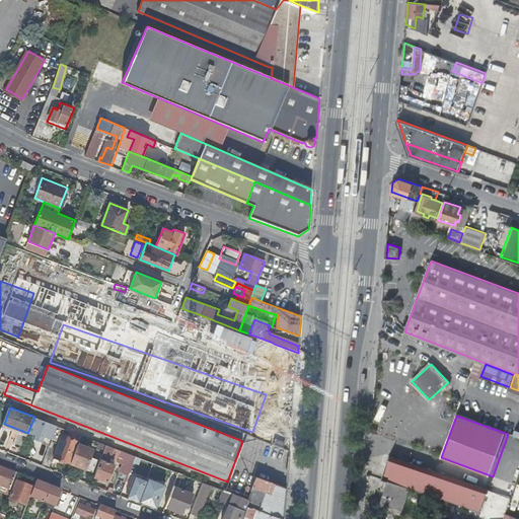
[(53,441),(58,426),(54,424),(34,417),(28,431),(44,437),(53,441)]
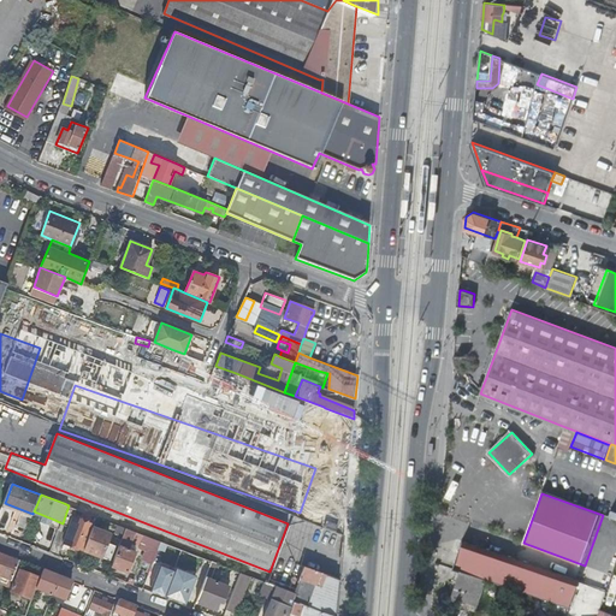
[(69,505),(63,523),(71,527),(71,526),(77,509),(69,505)]
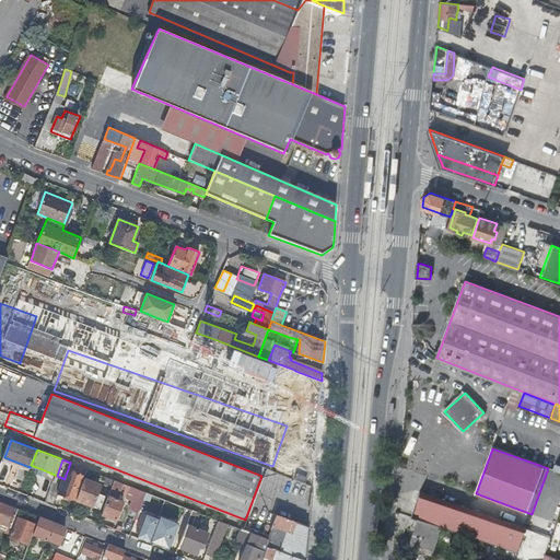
[(65,479),(59,492),(78,500),(85,479),(85,477),(68,469),(65,478),(65,479)]
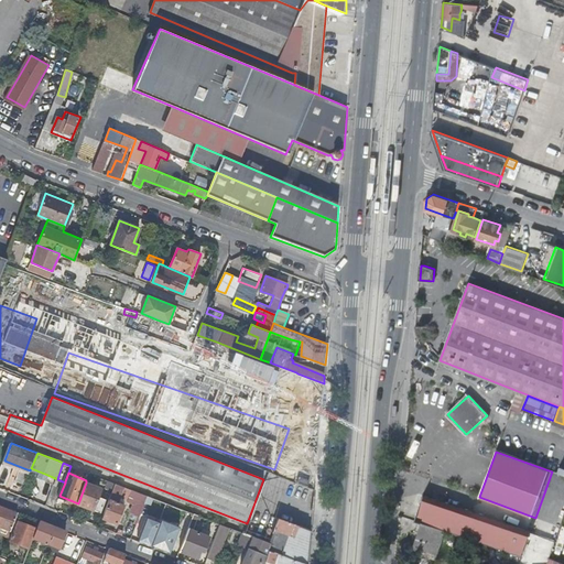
[(297,476),(295,483),(306,486),(308,480),(297,476)]
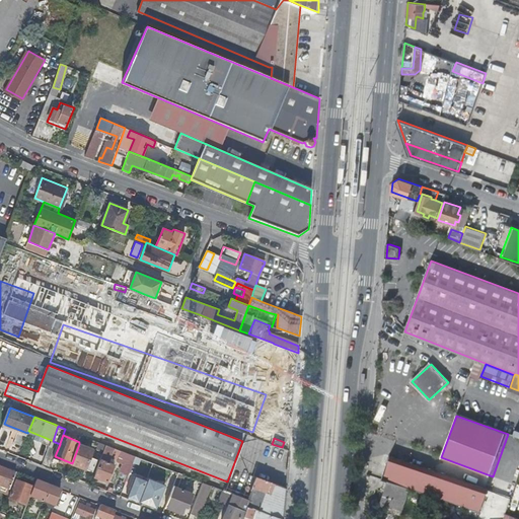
[(104,451),(106,445),(100,442),(98,449),(104,451)]
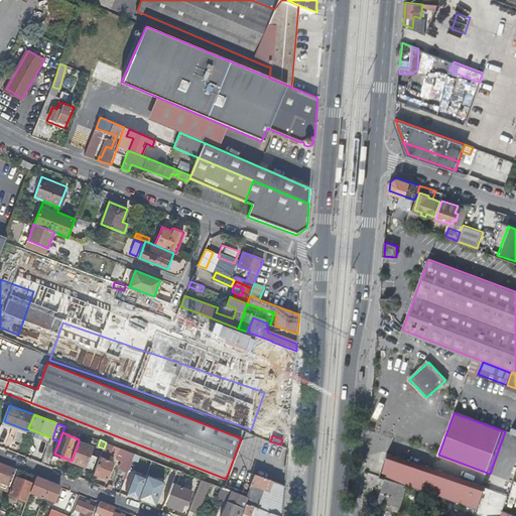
[(79,441),(72,461),(93,469),(97,457),(90,454),(92,448),(88,446),(88,445),(79,441)]
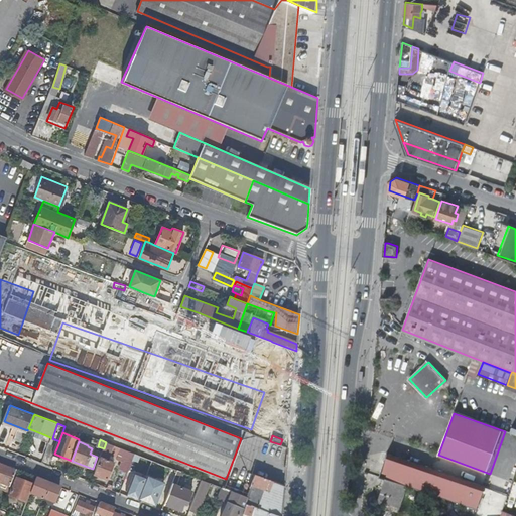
[(152,466),(154,461),(106,442),(104,448),(94,474),(107,479),(114,463),(108,460),(112,449),(152,466)]
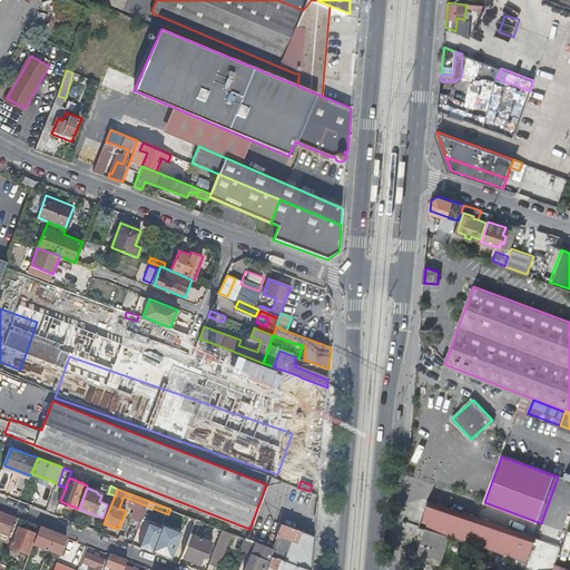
[(48,511),(52,499),(53,498),(49,495),(43,509),(48,511)]
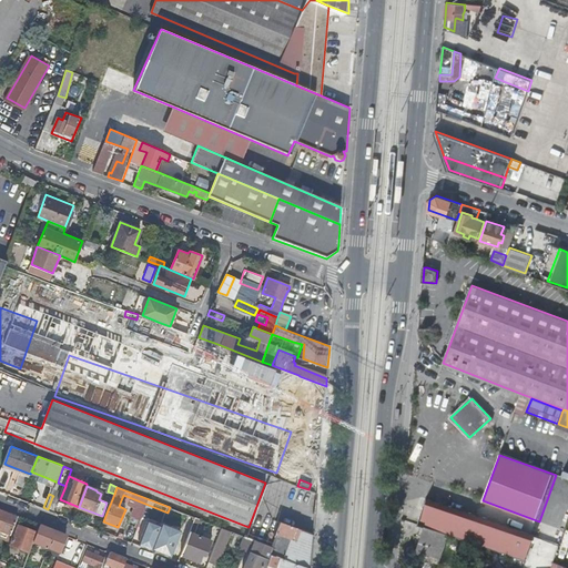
[(526,559),(528,551),(535,535),(426,498),(417,523),(426,526),(449,534),(511,555),(526,559)]
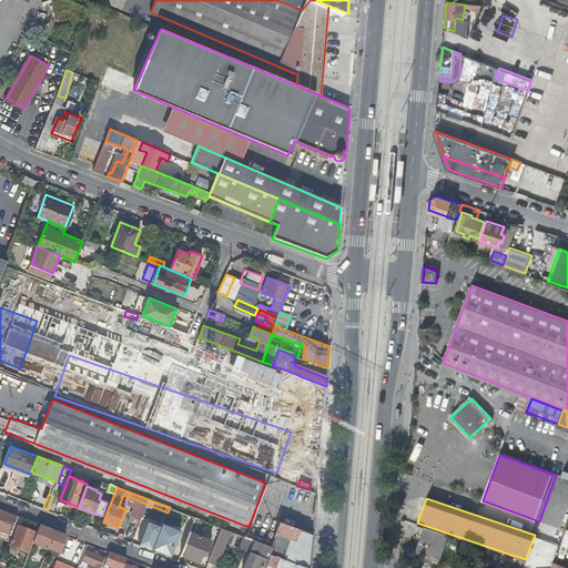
[(194,523),(195,517),(170,507),(168,513),(194,523)]
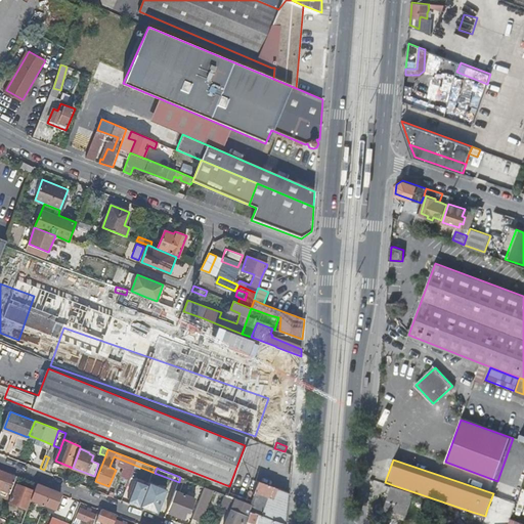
[(16,475),(0,469),(0,488),(10,492),(16,475)]
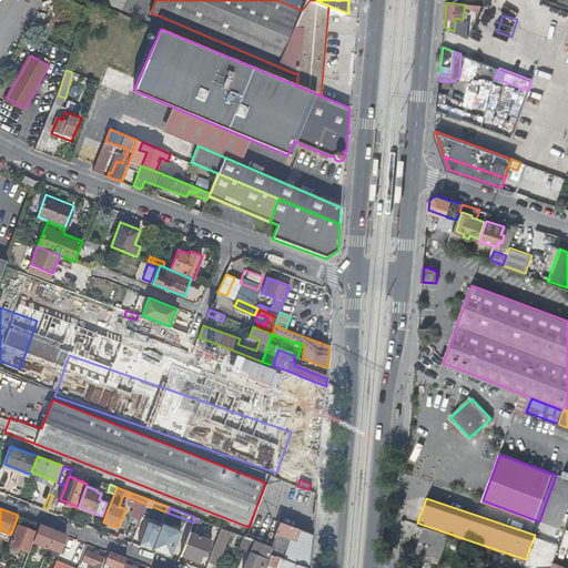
[(170,556),(181,529),(144,516),(134,544),(170,556)]
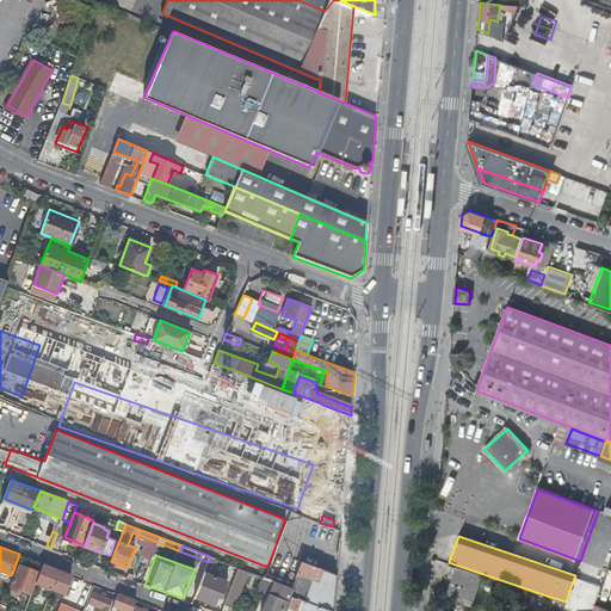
[(337,578),(337,576),(301,562),(294,588),(290,598),(291,598),(328,610),(333,610),(335,594),(337,578)]
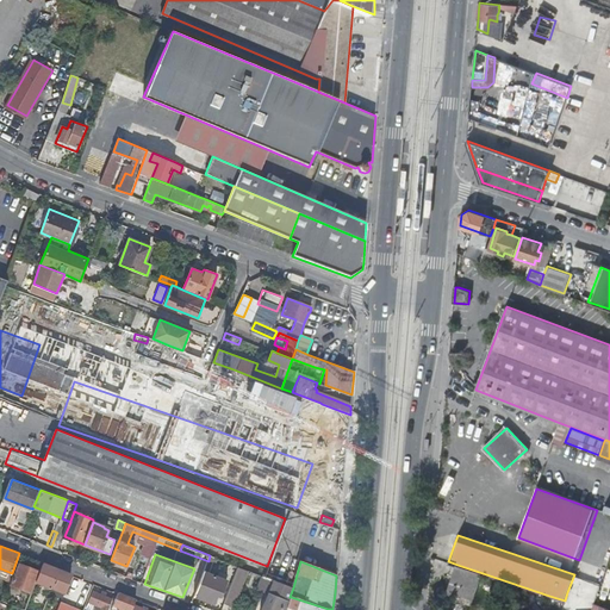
[(37,582),(41,571),(19,562),(11,584),(32,592),(37,582)]
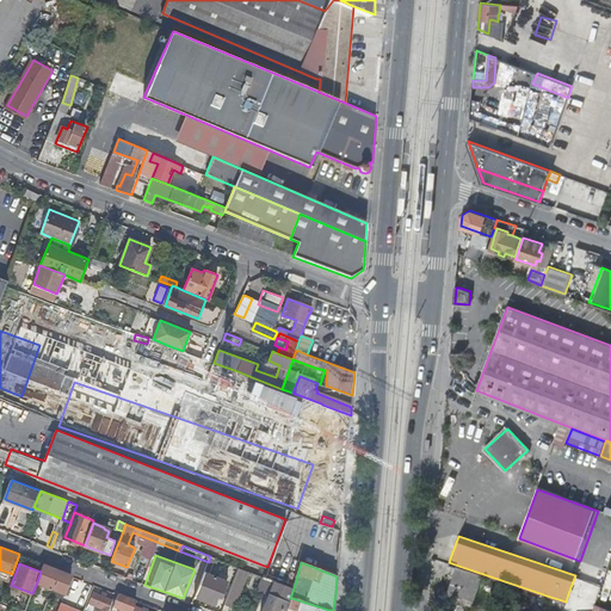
[(72,575),(44,563),(41,572),(37,582),(65,593),(72,575)]
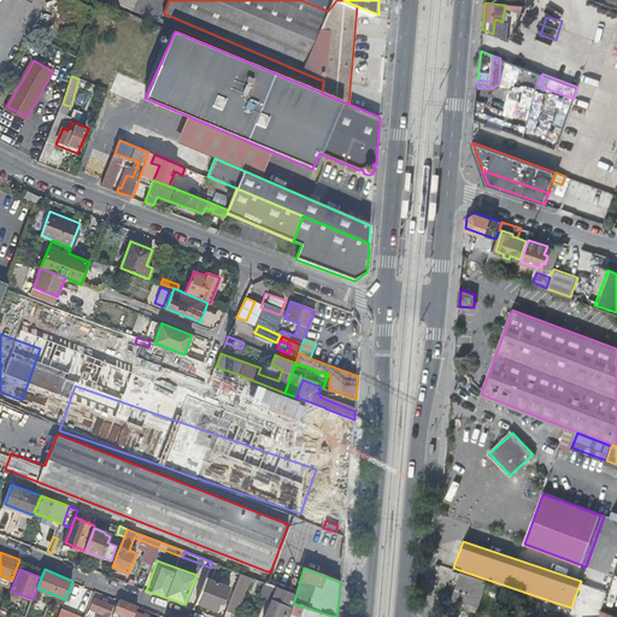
[(211,580),(215,571),(210,569),(198,603),(217,610),(221,601),(224,603),(230,587),(211,580)]
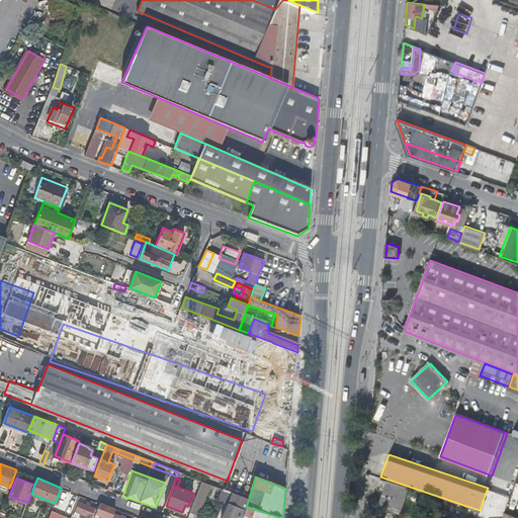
[(389,480),(383,495),(404,502),(410,487),(389,480)]
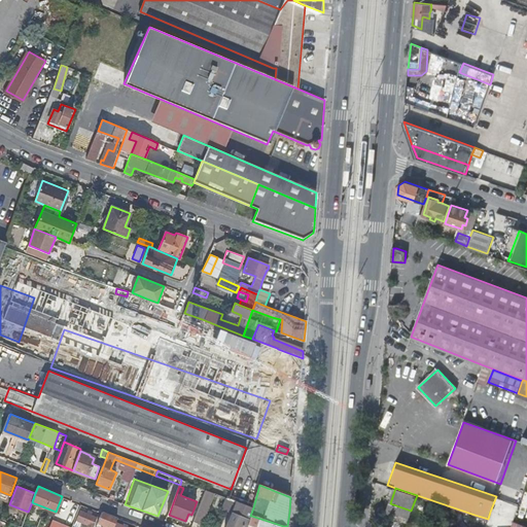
[(202,524),(213,492),(205,489),(194,521),(202,524)]
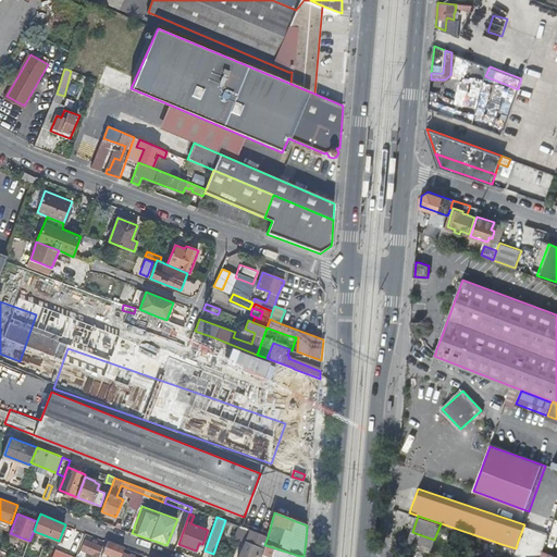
[(264,545),(268,536),(250,530),(249,534),(246,542),(238,556),(261,556),(262,556),(265,545),(264,545)]
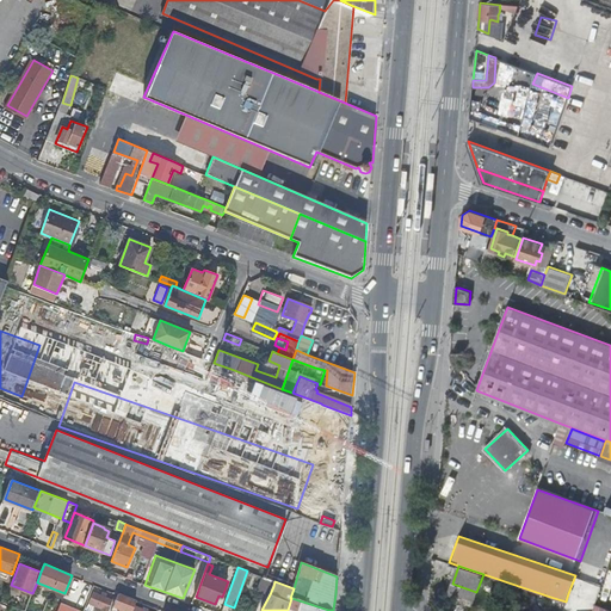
[(270,594),(273,586),(263,582),(259,590),(270,594)]
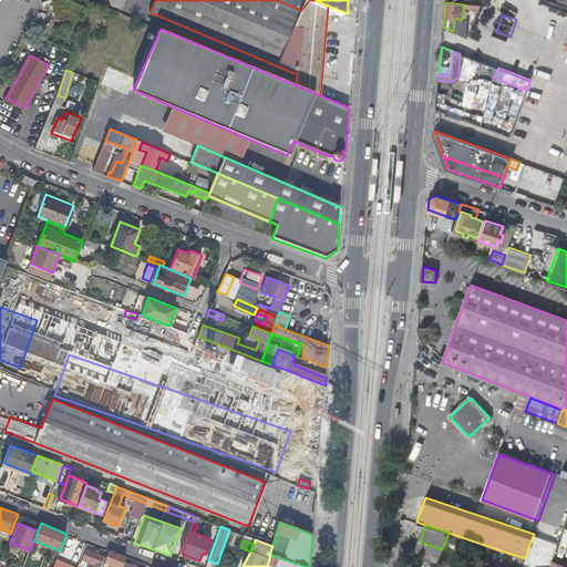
[(442,549),(420,542),(418,550),(440,557),(442,549)]
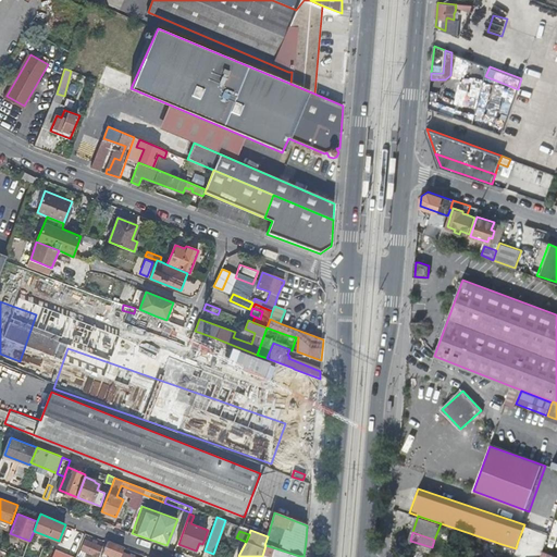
[(90,556),(98,556),(102,546),(85,539),(82,549),(93,554),(90,556)]
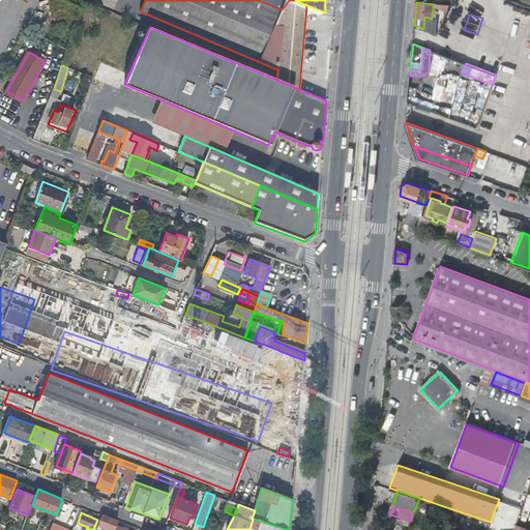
[(98,526),(109,529),(114,529),(117,526),(118,521),(102,514),(98,526)]
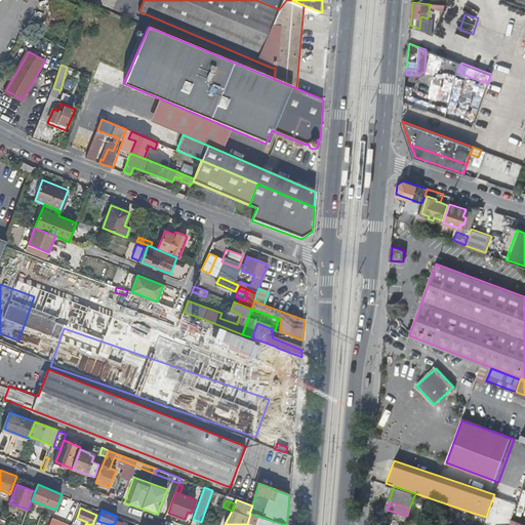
[(482,524),(493,524),(497,513),(488,510),(486,517),(482,524)]
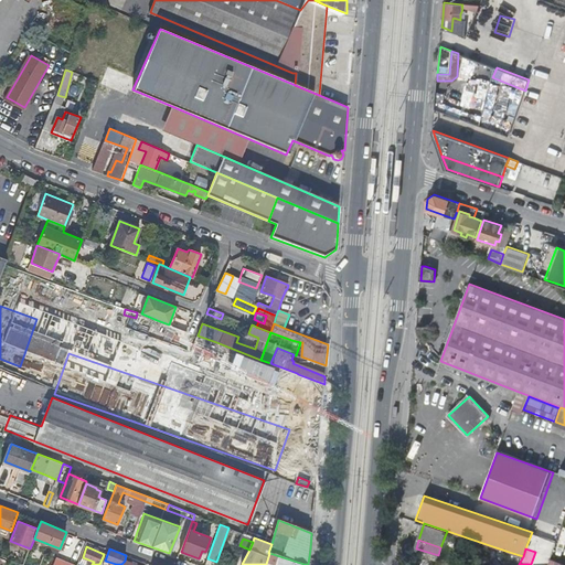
[(504,564),(519,564),(523,556),(509,552),(504,564)]
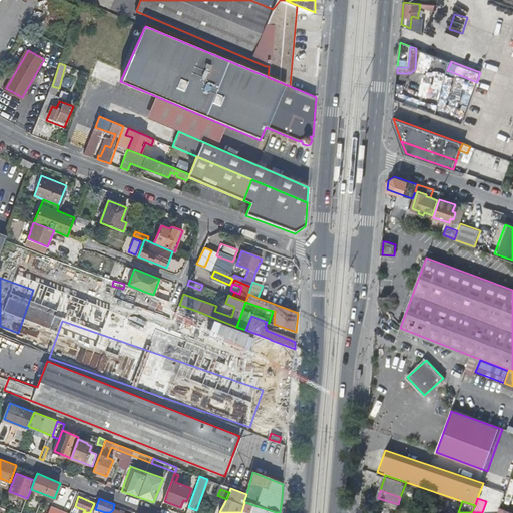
[(276,512),(244,502),(241,512),(244,512),(276,512)]
